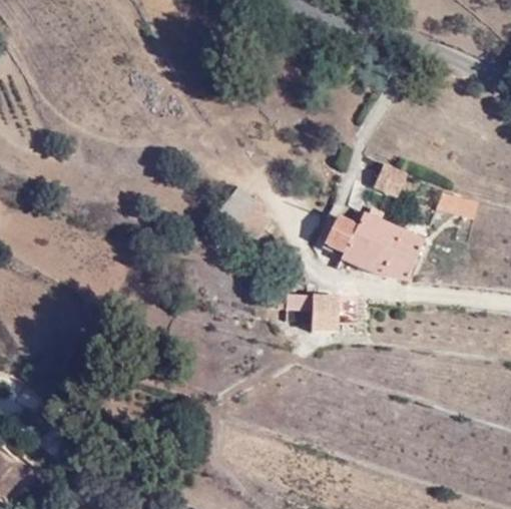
[(405,171),(381,165),(375,184),(399,191),(405,171)]
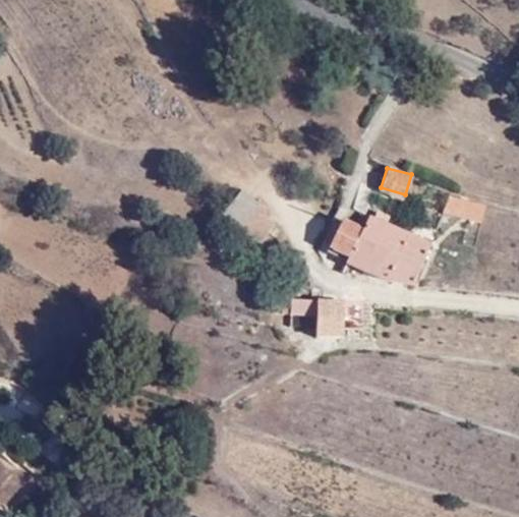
[(476,213),(481,194),(448,185),(443,204),(476,213)]
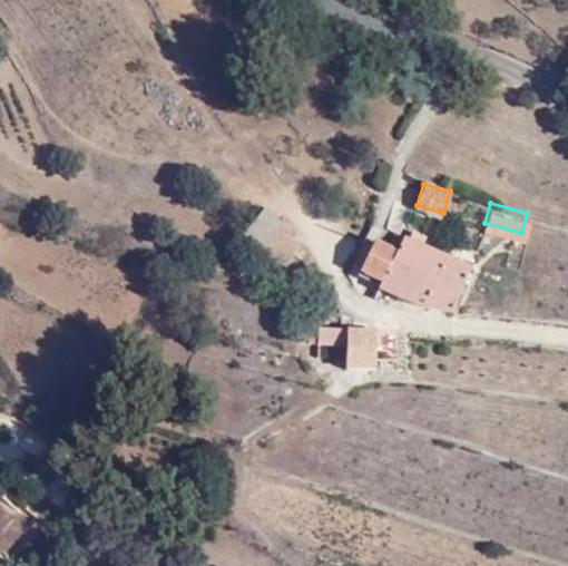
[(407,235),(393,231),(388,244),(376,240),(360,271),(383,282),(381,286),(422,303),(426,298),(453,306),(472,263),(421,241),(423,234),(411,228),(407,235)]
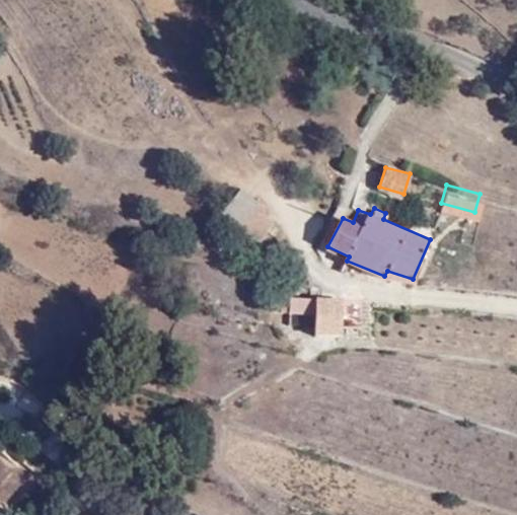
[(341,321),(340,299),(281,294),(281,308),(314,310),(316,333),(341,333),(341,321)]
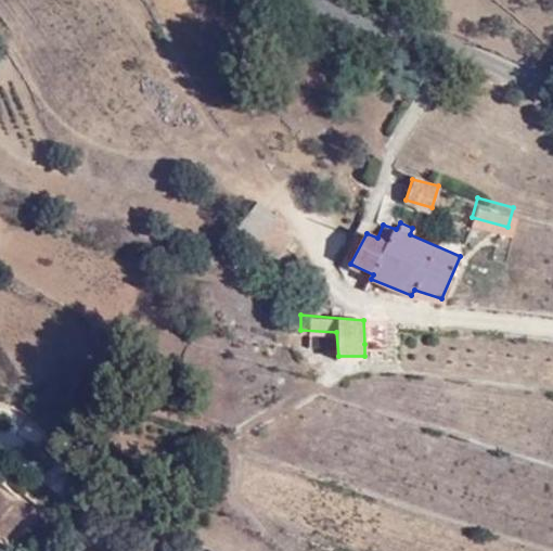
[(389,320),(363,320),(364,344),(389,343),(389,320)]
